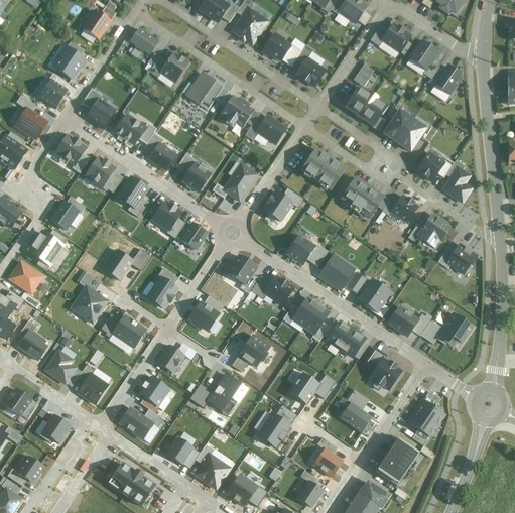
[(0,0),(0,12),(9,0),(0,0)]
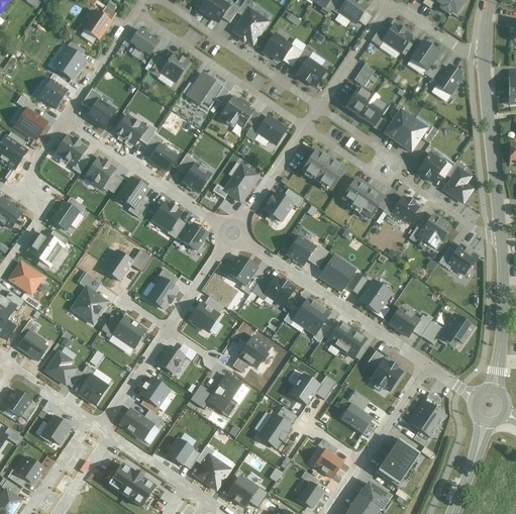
[(238,7),(231,3),(229,5),(221,0),(204,0),(198,10),(217,22),(220,18),(228,23),(234,12),(238,7)]
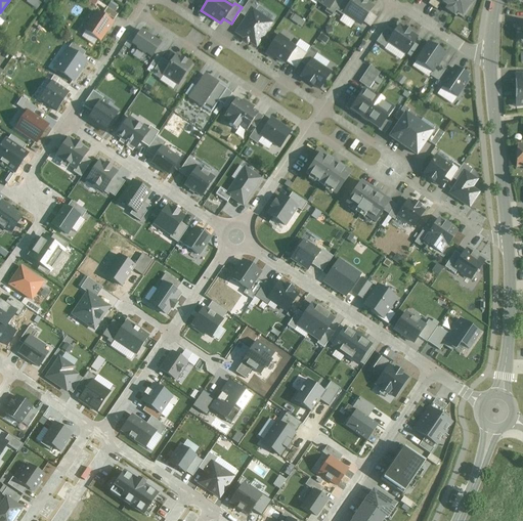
[(247,0),(242,7),(237,12),(246,17),(236,32),(255,44),(268,23),(250,11),(256,3),(251,0),(247,0)]
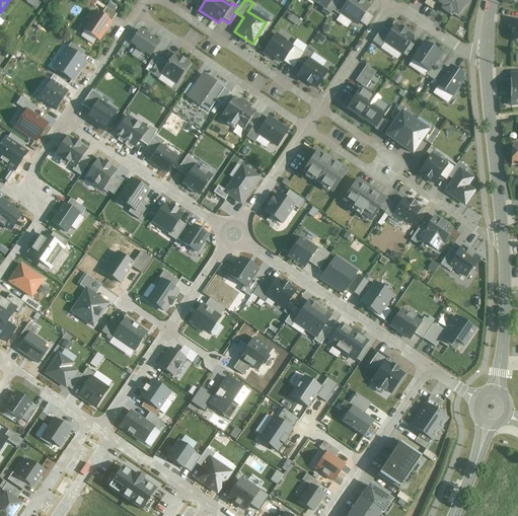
[(331,8),(337,0),(312,0),(312,1),(323,8),(322,11),(327,15),(331,8)]
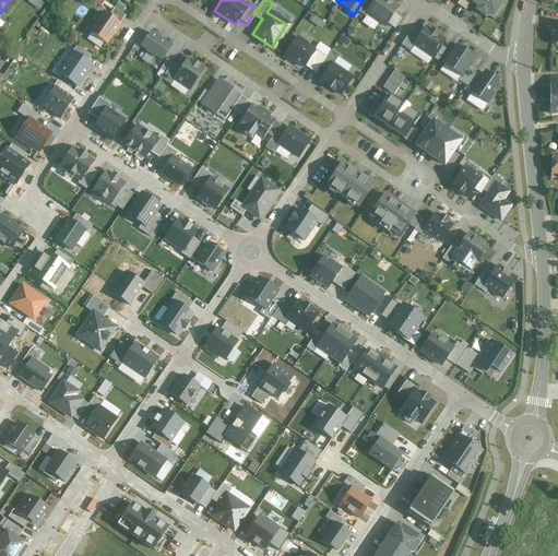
[(363,0),(357,9),(365,14),(360,22),(372,30),(378,23),(383,26),(387,22),(392,26),(399,16),(393,12),(398,4),(391,0),(363,0)]
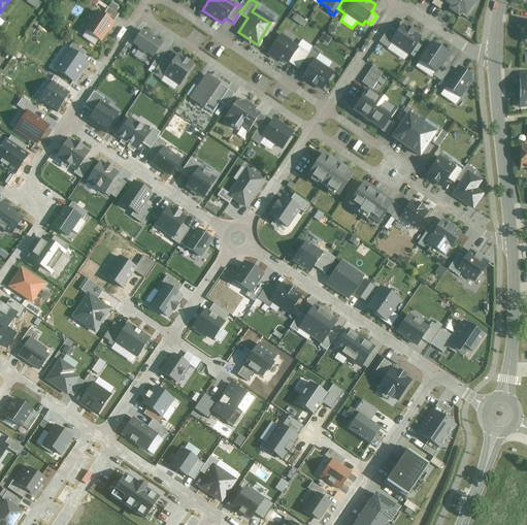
[(432,0),(431,2),(439,7),(442,2),(449,6),(447,8),(455,14),(458,10),(464,15),(474,0),(432,0)]
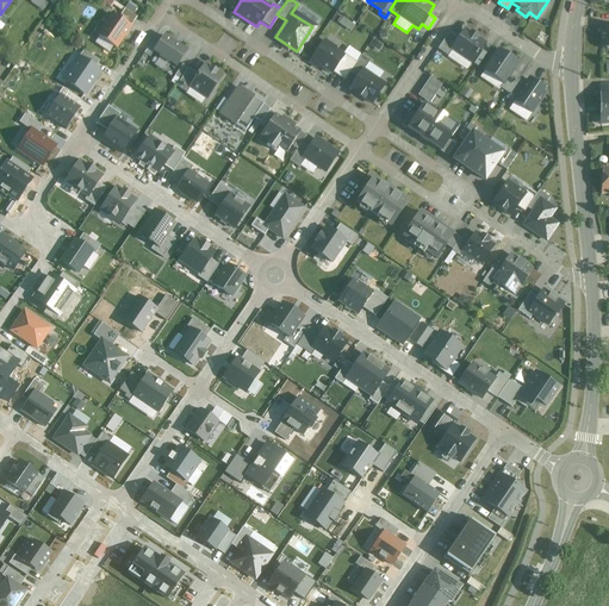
[(123,12),(135,20),(138,14),(126,6),(123,12)]
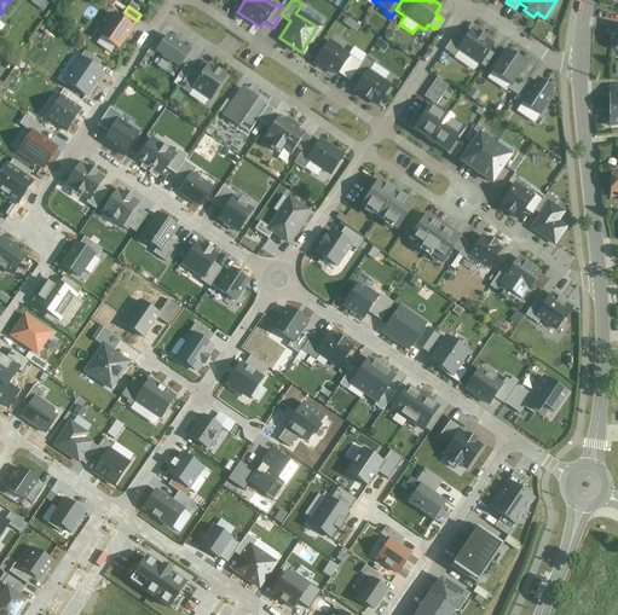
[(100,33),(120,45),(133,24),(115,12),(115,13),(111,10),(105,18),(109,21),(100,33)]
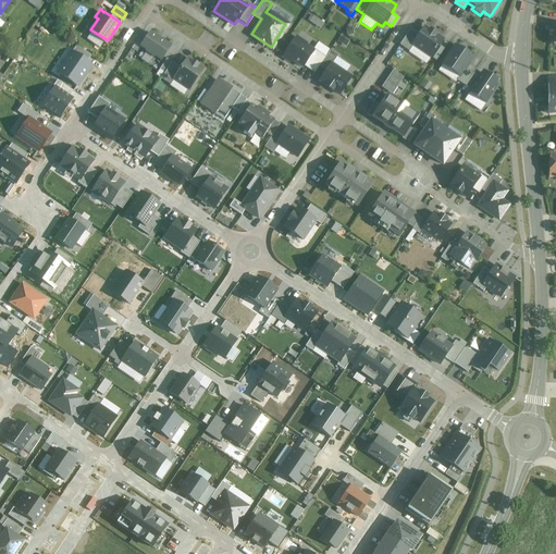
[(322,25),(325,20),(313,12),(310,17),(322,25)]
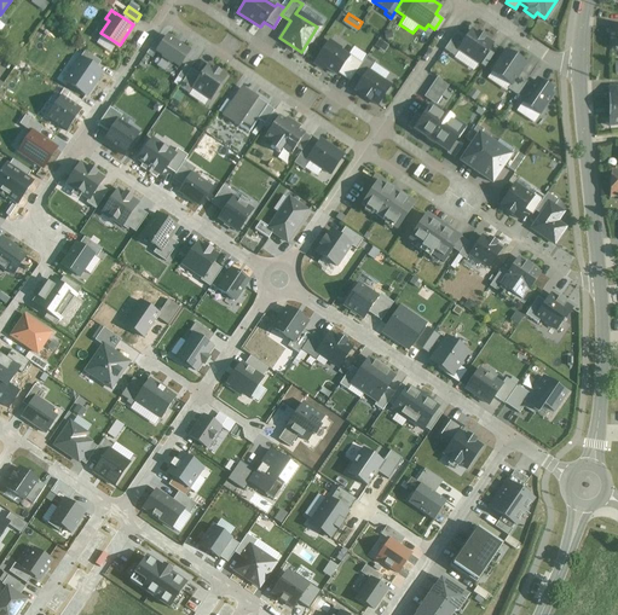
[(456,32),(443,51),(474,71),(495,44),(471,27),(463,36),(456,32)]
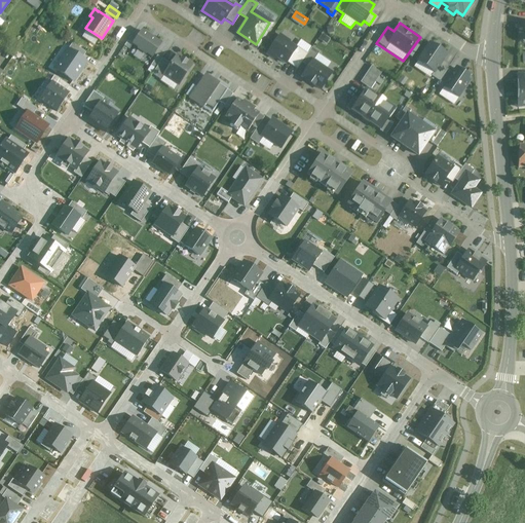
[(320,38),(328,42),(333,33),(325,29),(320,38)]
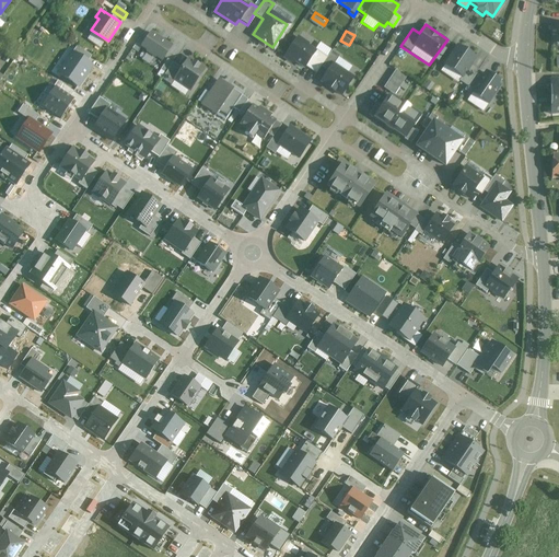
[(141,33),(128,53),(136,57),(140,50),(160,62),(172,46),(151,32),(147,37),(141,33)]
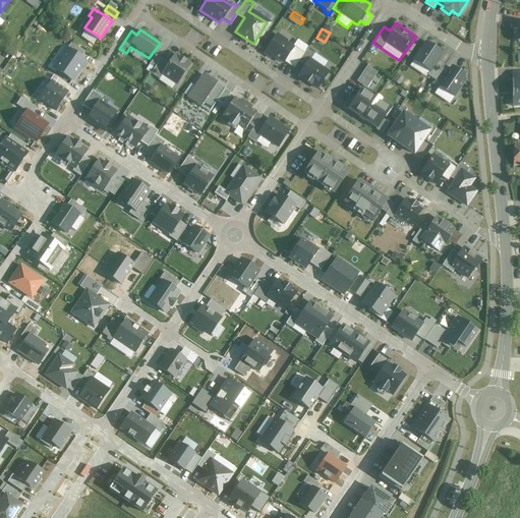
[(283,60),(294,67),(296,63),(305,50),(275,31),(263,51),(282,62),(283,60)]
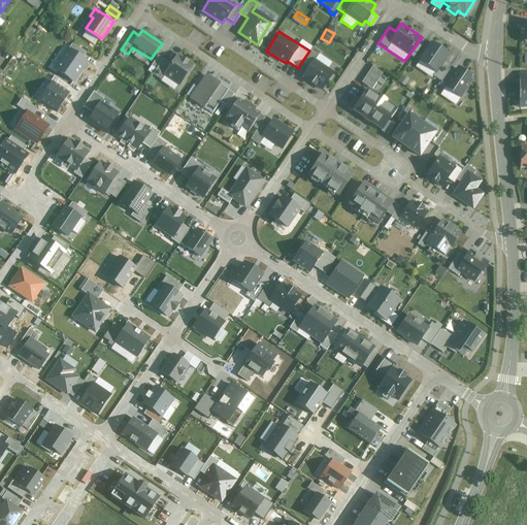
[(72,41),(54,68),(74,81),(89,60),(84,56),(87,51),(72,41)]
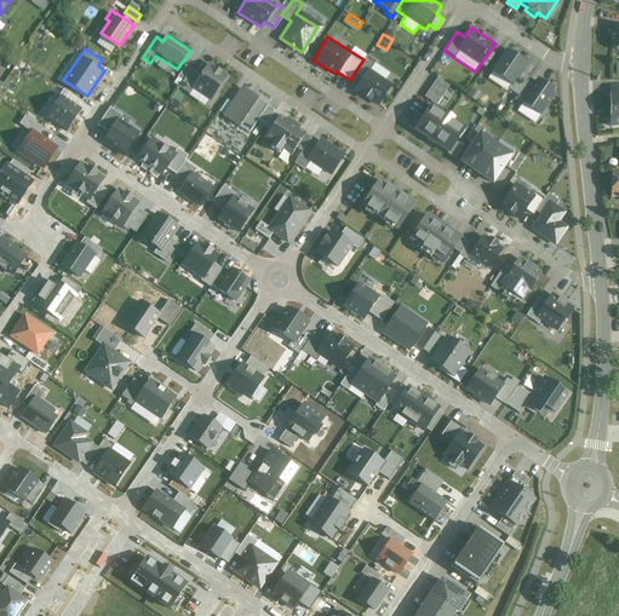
[(517,93),(528,79),(531,74),(522,69),(527,63),(504,49),(485,76),(508,91),(509,88),(517,93)]
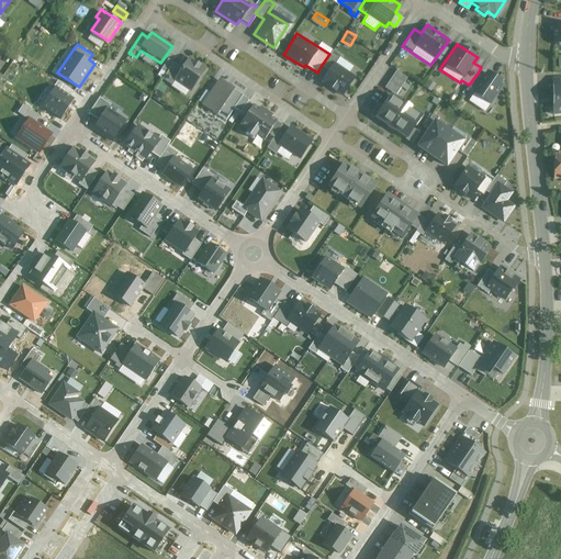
[(332,49),(329,54),(320,68),(328,74),(323,81),(344,94),(356,77),(334,64),(339,55),(332,49)]
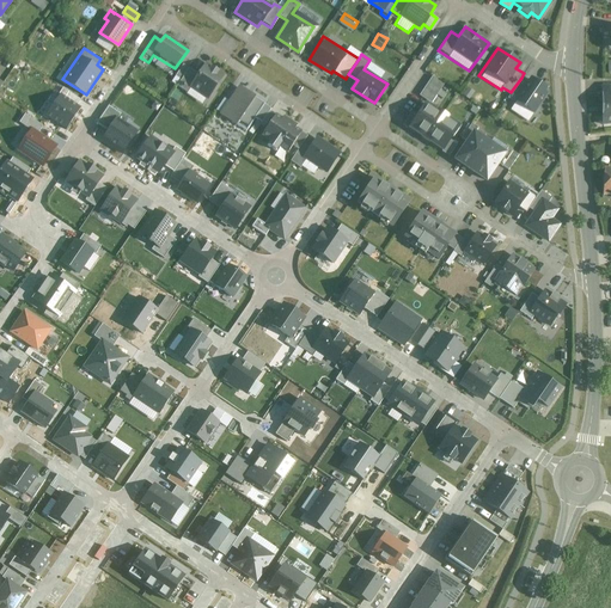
[(188,68),(177,84),(187,90),(189,87),(206,98),(222,74),(206,62),(197,74),(188,68)]
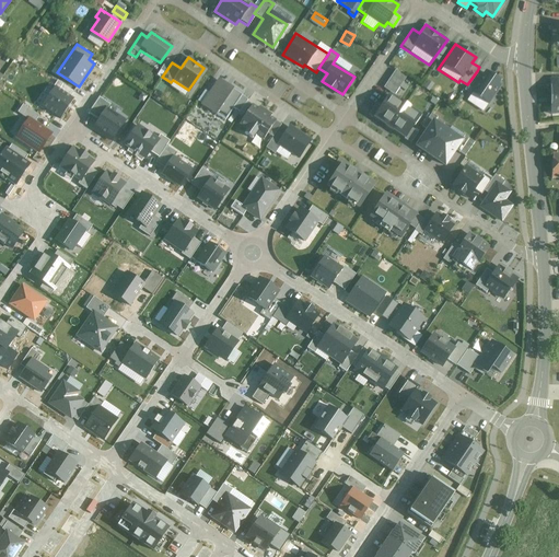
[(385,85),(396,91),(406,71),(388,62),(382,77),(387,80),(385,85)]
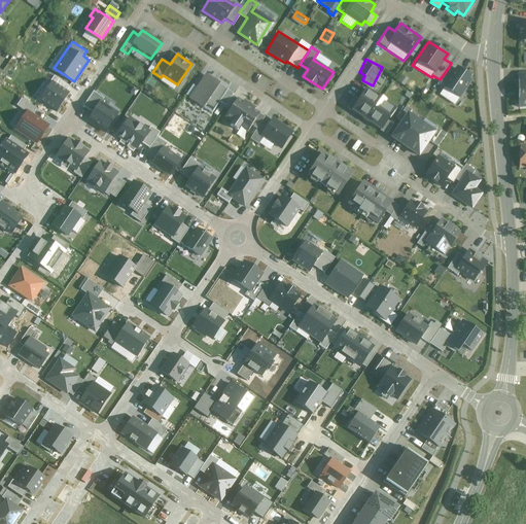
[(440,79),(436,84),(445,90),(446,86),(460,96),(472,75),(458,66),(455,71),(449,67),(440,79)]
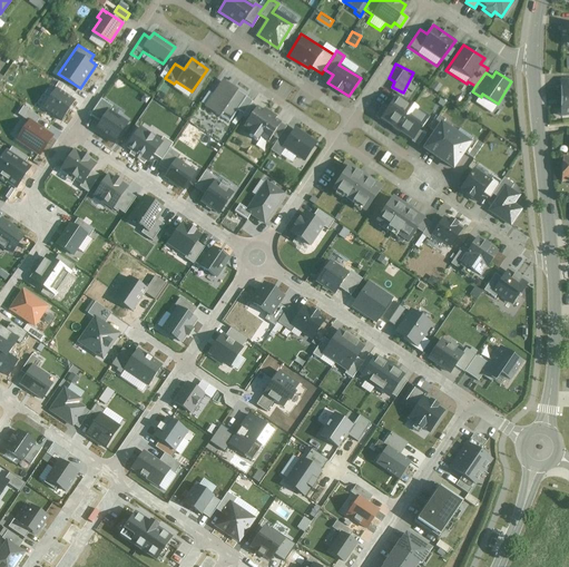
[(57,86),(43,106),(62,118),(77,99),(72,96),(77,91),(59,79),(56,85),(57,86)]
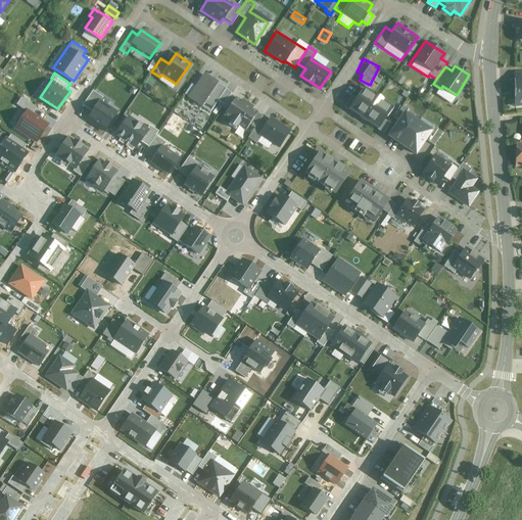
[(217,100),(224,104),(231,93),(203,74),(187,98),(208,112),(217,100)]
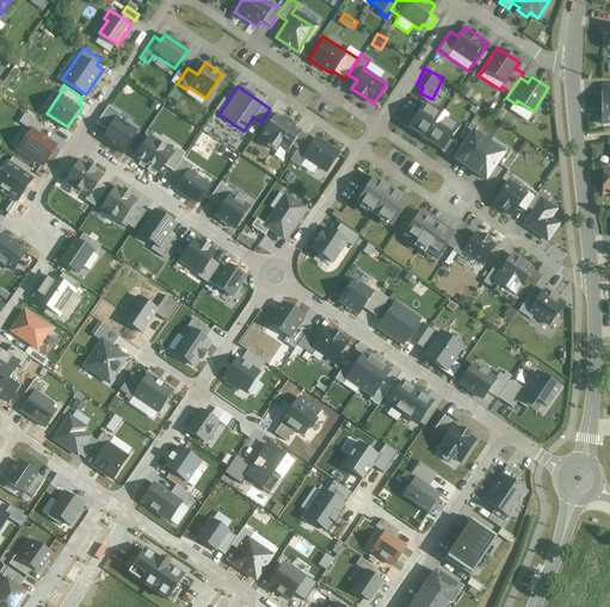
[(405,106),(396,119),(449,154),(456,144),(448,138),(458,123),(421,98),(413,111),(405,106)]
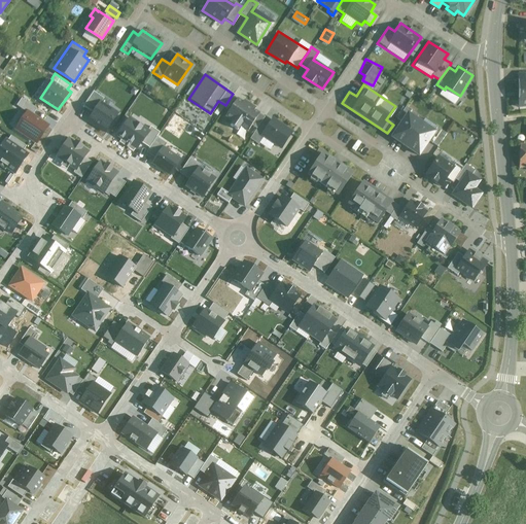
[(94,91),(84,106),(94,111),(89,119),(108,132),(118,114),(101,102),(104,97),(94,91)]
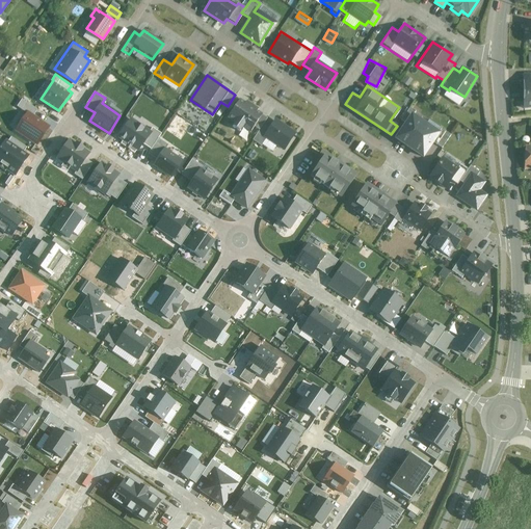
[(23,98),(18,105),(27,111),(16,129),(37,143),(51,125),(34,112),(37,108),(23,98)]
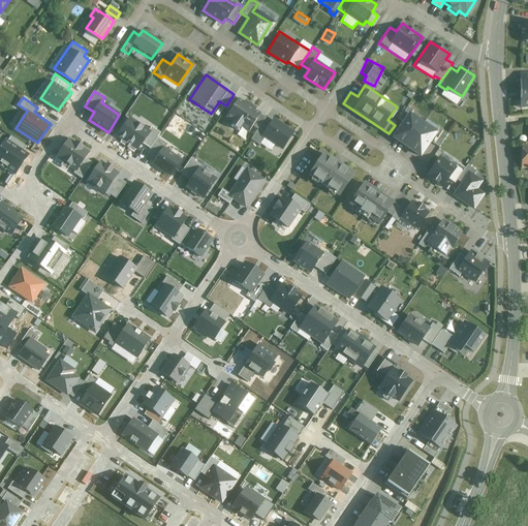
[(248,130),(252,124),(257,128),(261,123),(266,116),(238,97),(225,115),(248,130)]
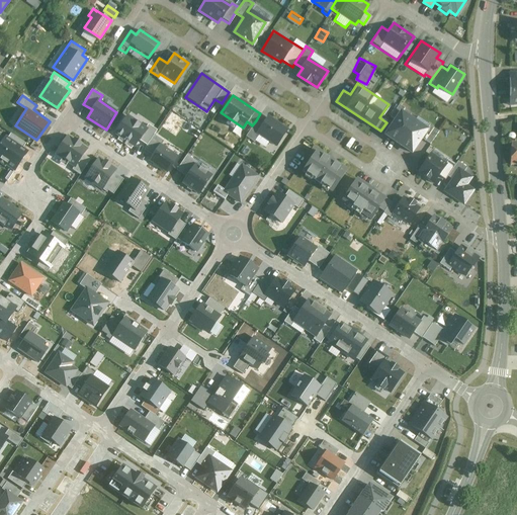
[(399,109),(383,135),(412,153),(428,127),(399,109)]
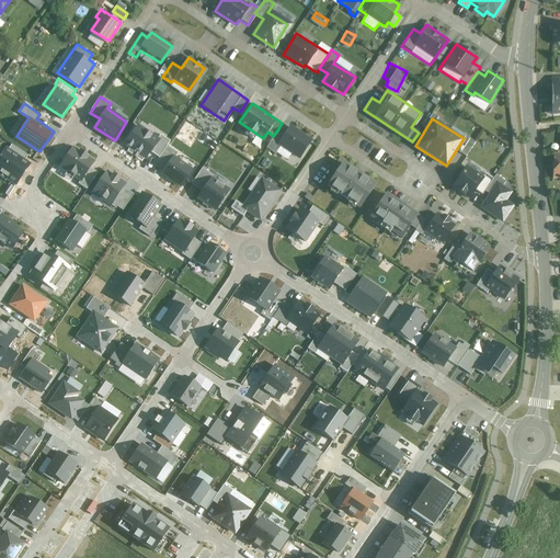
[(273,136),(267,145),(274,149),(278,143),(300,157),(313,137),(292,122),(283,135),(277,131),(273,136)]
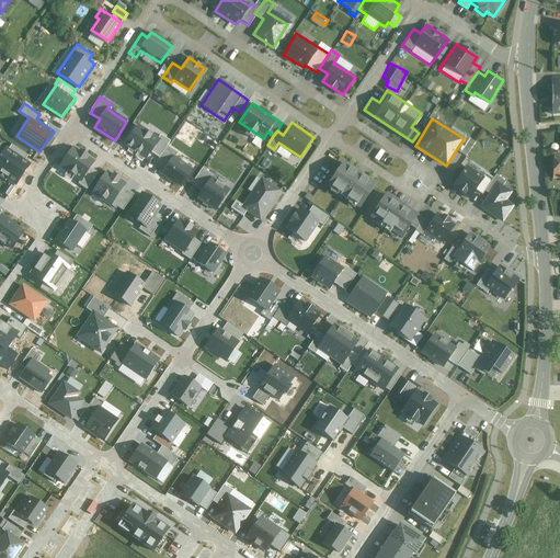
[(139,125),(127,143),(147,156),(151,150),(161,157),(168,146),(171,141),(160,134),(158,137),(139,125)]
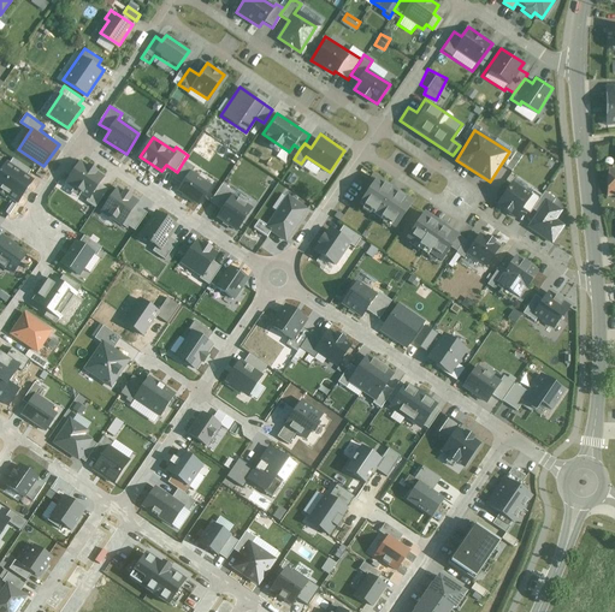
[(7,159),(0,170),(0,189),(18,202),(35,178),(28,173),(31,168),(13,156),(10,161),(7,159)]
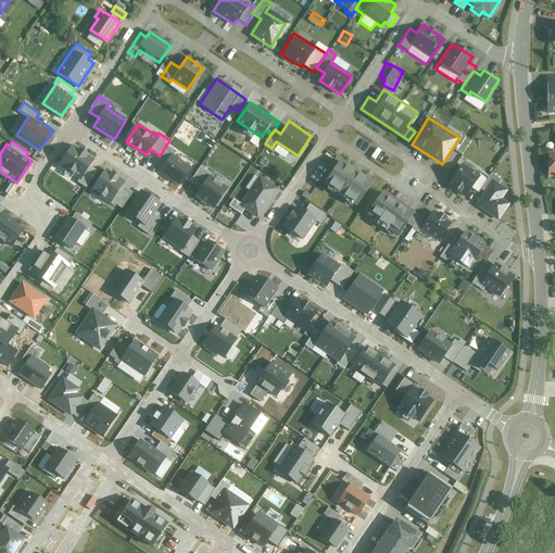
[(74,142),(59,164),(87,184),(97,170),(90,164),(96,158),(74,142)]
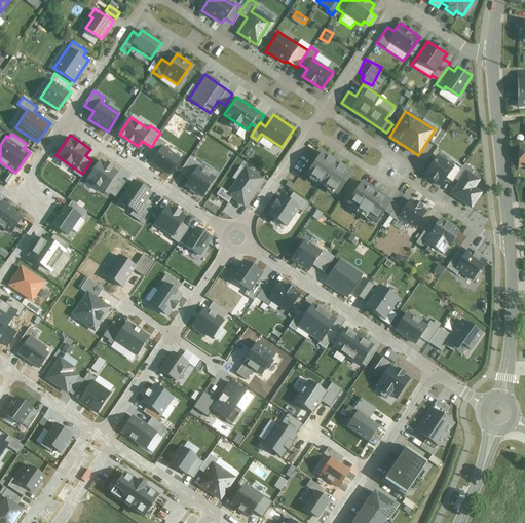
[(167,143),(157,137),(151,147),(148,152),(157,158),(154,163),(172,175),(182,159),(164,147),(167,143)]
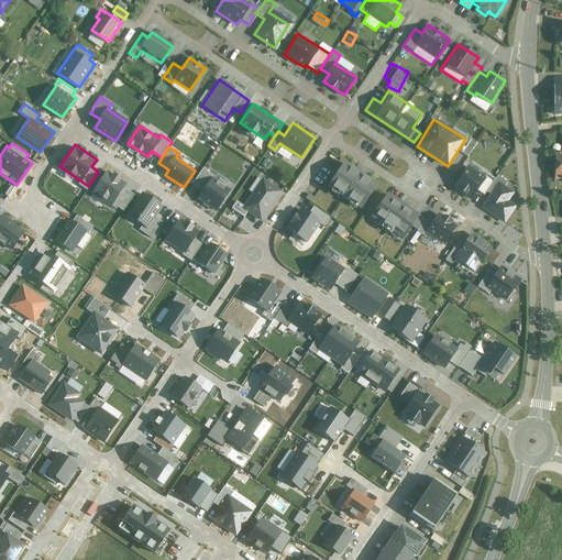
[(344,160),(327,184),(360,207),(377,183),(344,160)]
